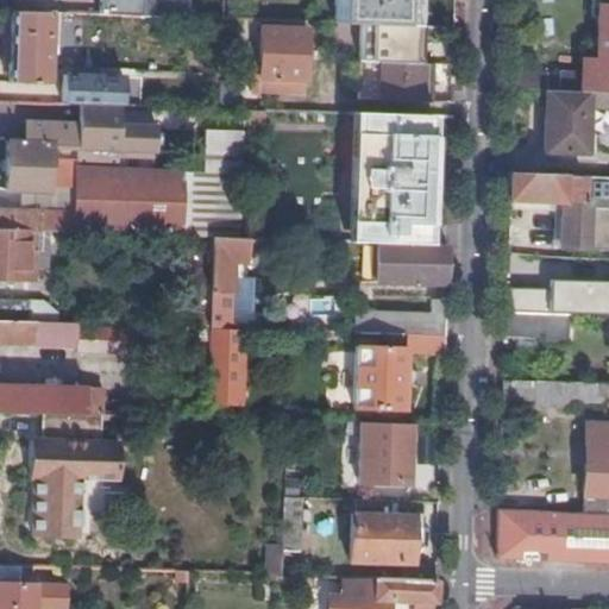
[(101,0),(101,16),(142,18),(142,0),(101,0)]
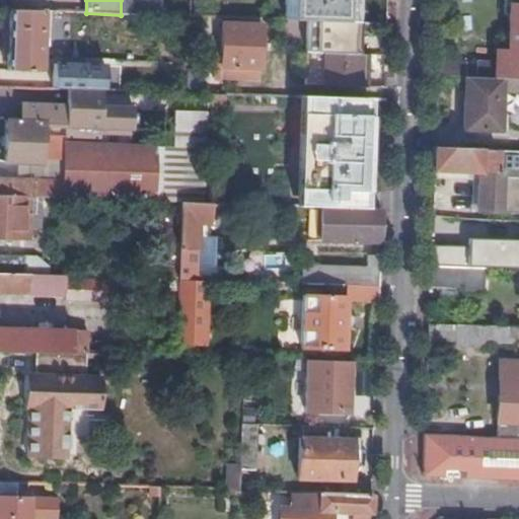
[(286,0),(286,20),(307,21),(351,22),(351,0),(286,0)]
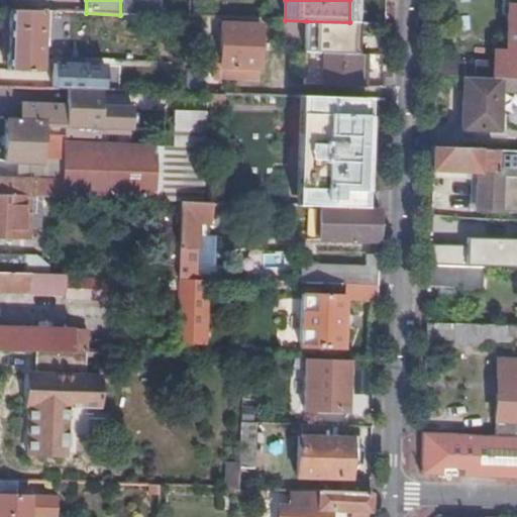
[(516,6),(503,6),(502,15),(508,15),(507,46),(492,46),(491,60),(473,59),(472,64),(461,64),(462,59),(435,59),(434,77),(464,78),(516,79),(516,6)]
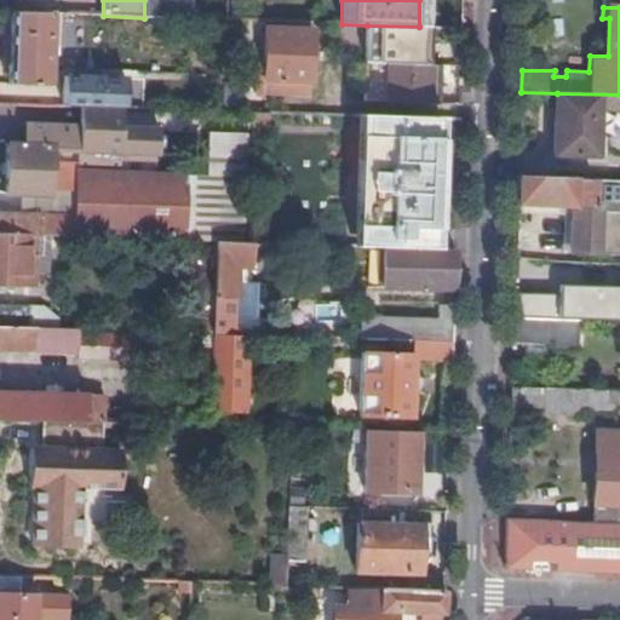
[(52,15),(12,13),(11,39),(5,39),(5,63),(10,63),(10,85),(49,86),(51,56),(58,56),(58,49),(51,49),(52,15)]
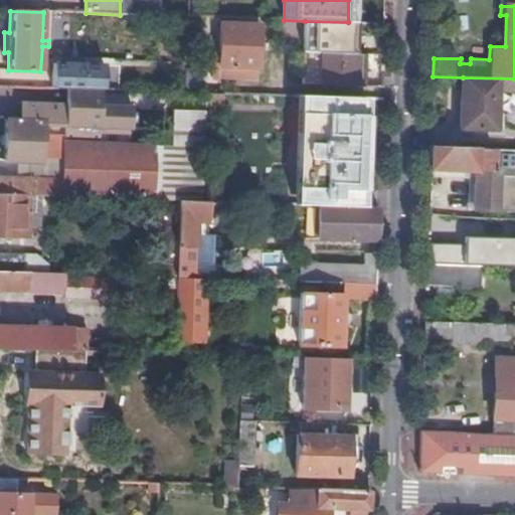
[(260,19),(221,18),(219,79),(256,81),(258,69),(259,68),(261,25),(260,25),(260,19)]
